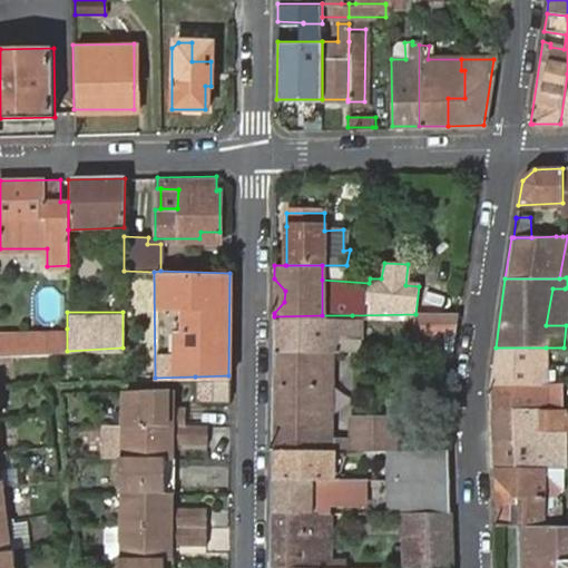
[(456,313),(415,314),(413,350),(439,350),(441,333),(452,333),(456,313)]
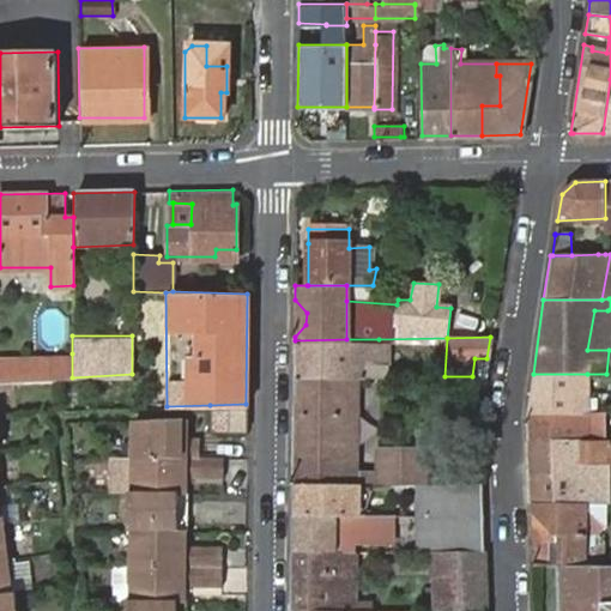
[(346,339),(295,340),(294,379),(357,377),(387,377),(387,361),(379,361),(379,339),(346,339)]
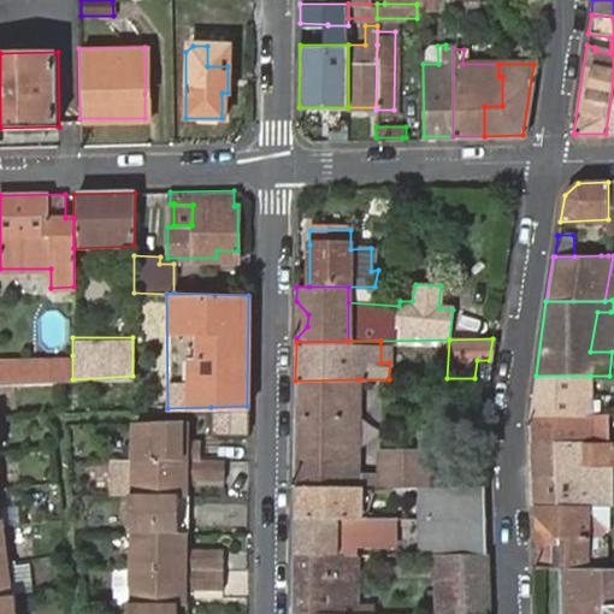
[(0,381),(23,381),(72,379),(72,355),(23,359),(0,360),(0,381)]
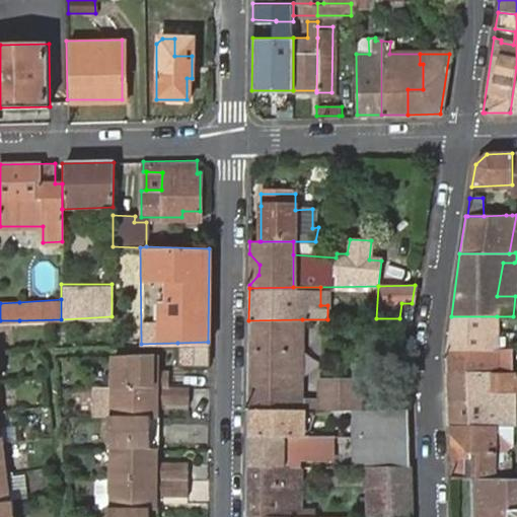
[(411,318),(412,303),(401,303),(399,318),(411,318)]
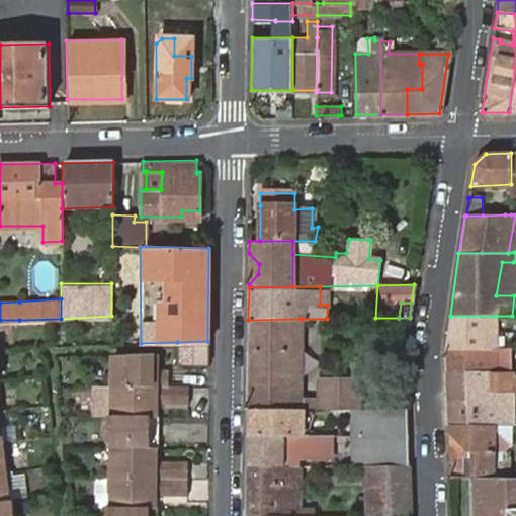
[(445,355),(446,372),(515,371),(515,349),(497,348),(496,316),(450,316),(445,355)]
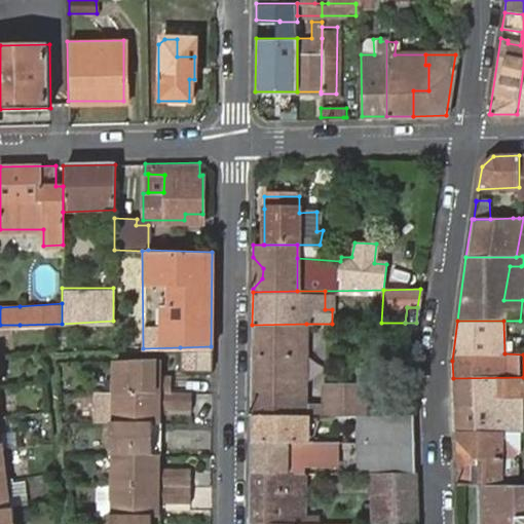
[(306,324),(252,325),(251,414),(306,414),(325,415),(334,414),(358,414),(362,415),(363,389),(323,388),(322,404),(305,404),(306,324)]
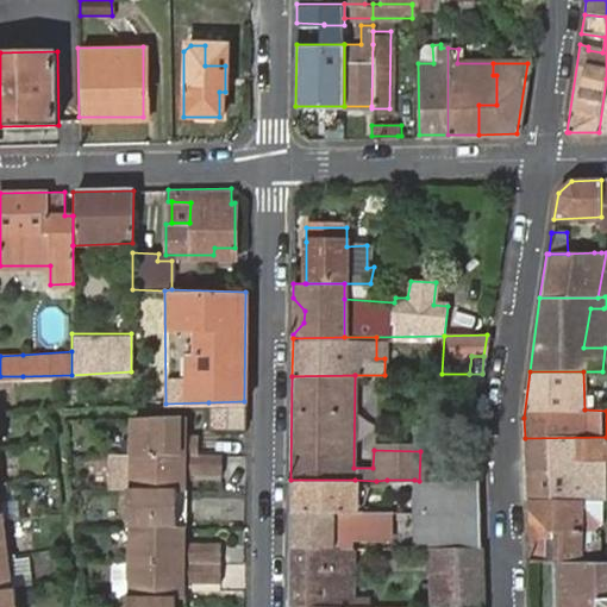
[(244,401),(208,402),(208,427),(220,427),(244,426),(244,401)]
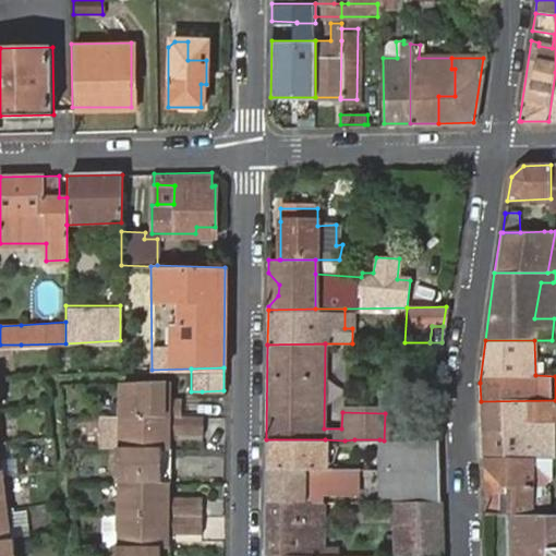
[(116,415),(181,414),(180,394),(167,394),(167,378),(122,379),(122,398),(116,398),(116,415)]
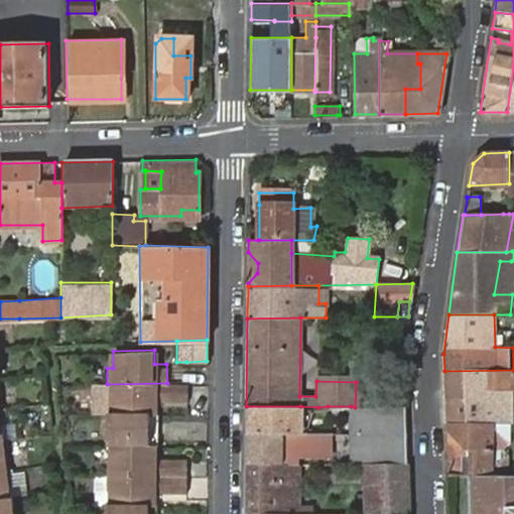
[(167,362),(166,364),(167,383),(187,383),(186,362),(176,362),(167,362)]
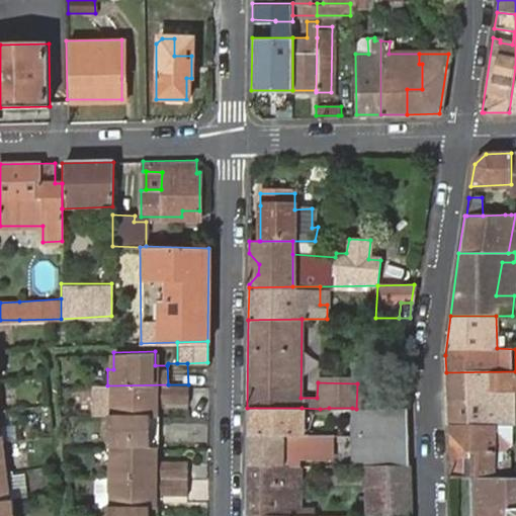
[(515,413),(509,414),(509,389),(515,388),(515,371),(446,372),(448,424),(513,424),(515,424),(515,413)]
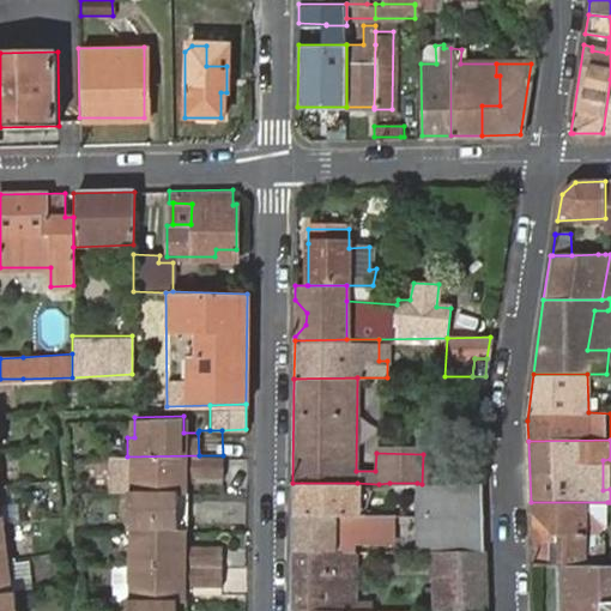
[(223,455),(199,455),(127,457),(127,472),(134,472),(134,492),(183,492),(183,466),(189,467),(189,470),(194,475),(223,475),(223,455)]
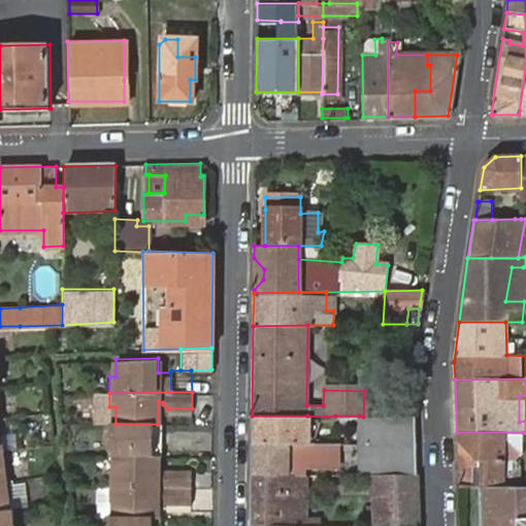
[(307,416),(252,416),(252,445),(308,445),(307,416)]
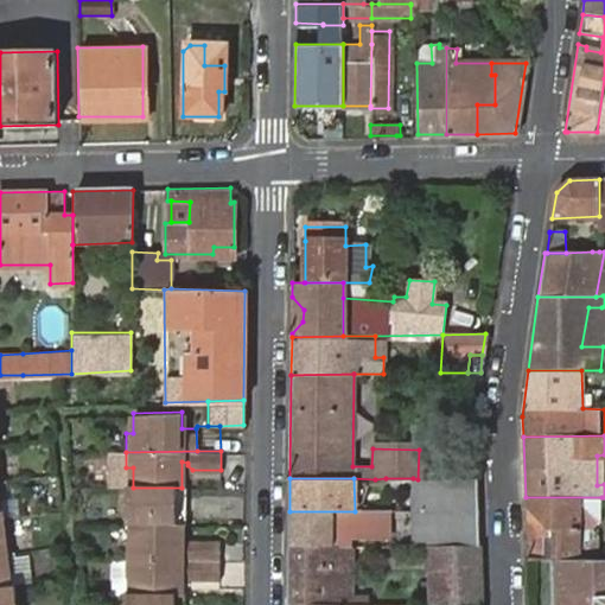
[(386,478),(375,479),(375,492),(386,492),(386,478)]
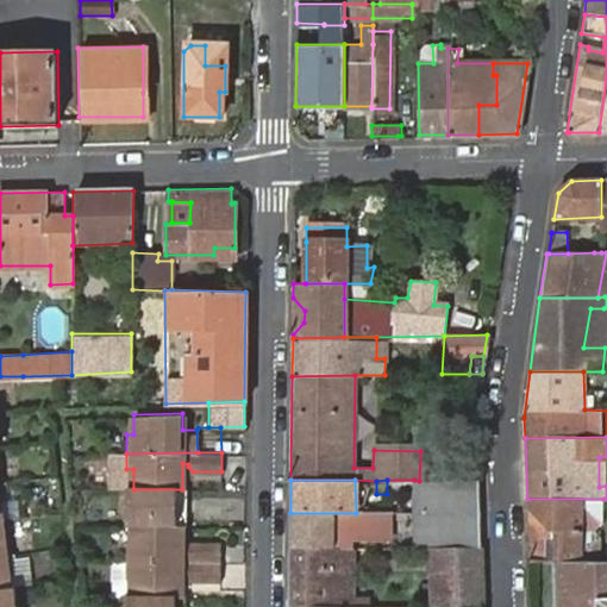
[(479,513),(479,481),(419,481),(414,480),(414,513),(479,513)]
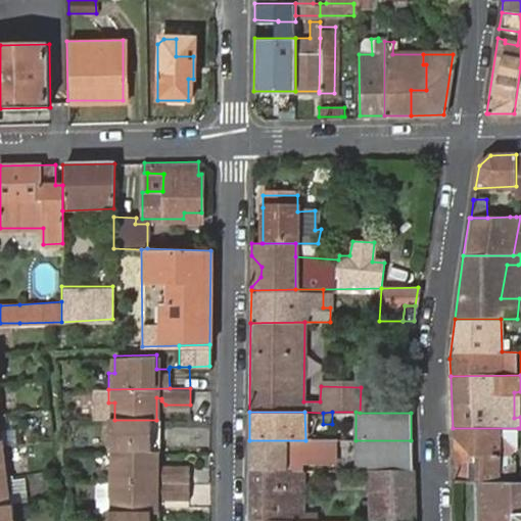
[(160,420),(156,420),(114,420),(110,420),(110,452),(114,452),(120,452),(154,452),(160,452),(160,420)]
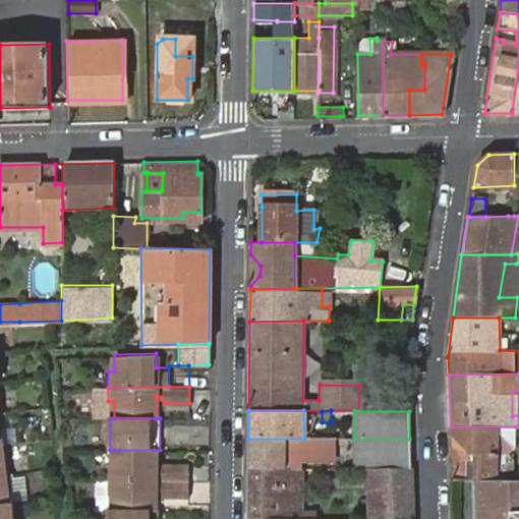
[(451,426),(452,479),(472,479),(496,480),(496,453),(508,453),(516,445),(516,426),(451,426)]
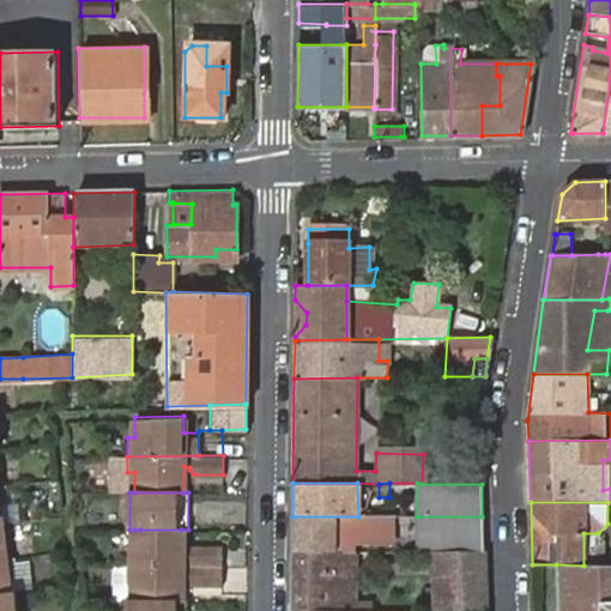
[(358,516),(292,516),(292,550),(337,550),(337,540),(386,540),(387,516),(358,516)]
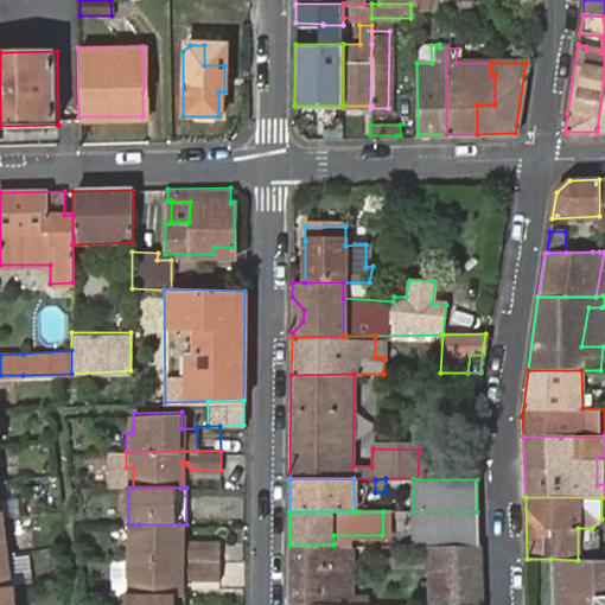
[(478,545),(477,511),(413,511),(414,545),(424,545),(478,545)]
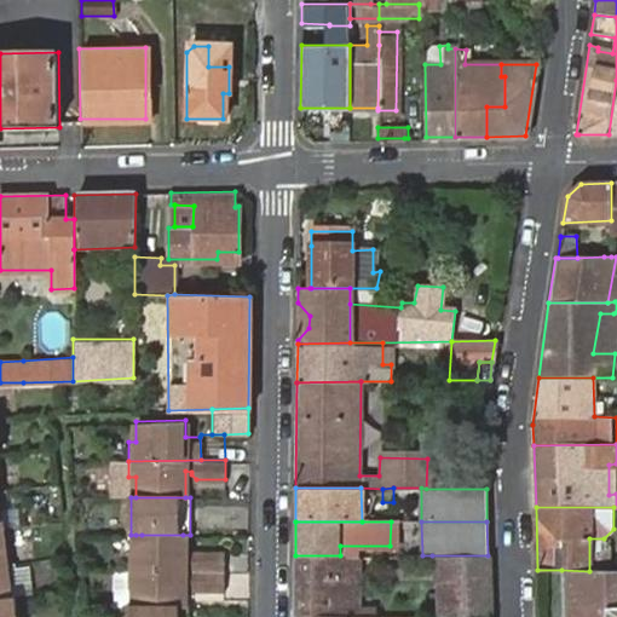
[(4,541),(3,524),(0,524),(0,561),(13,560),(11,540),(4,541)]
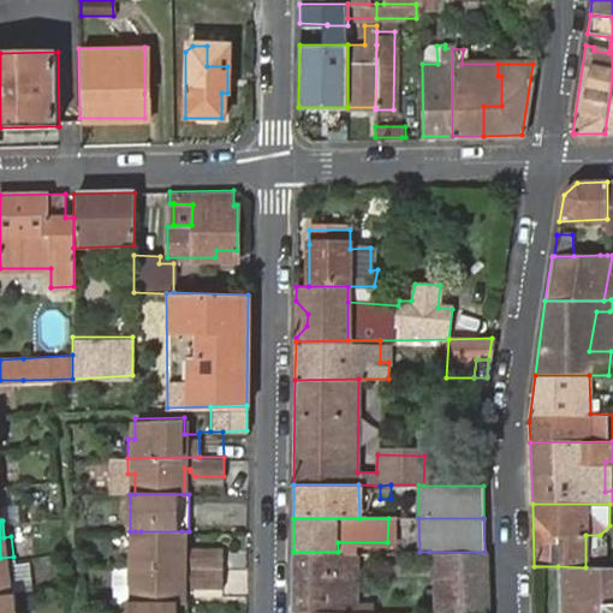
[(182,553),(182,531),(141,531),(135,531),(135,549),(128,549),(128,567),(222,566),(222,546),(191,546),(189,553),(182,553)]
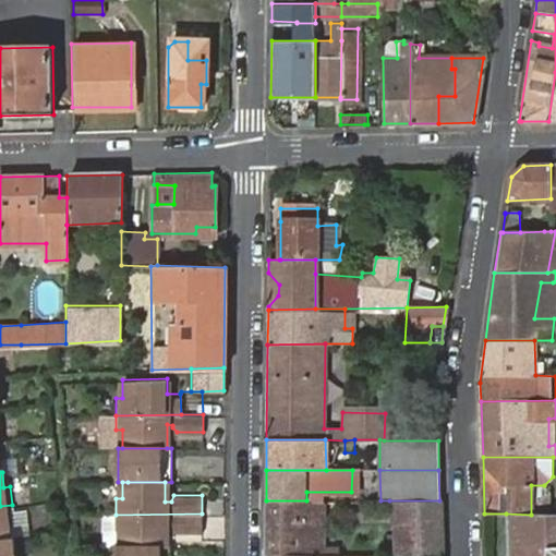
[(306,500),(266,500),(265,555),(336,555),(338,555),(338,543),(323,543),(322,521),(322,500),(306,500)]
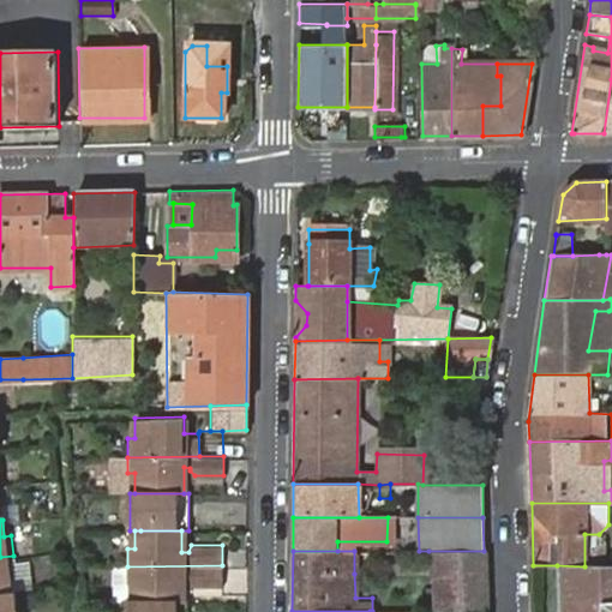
[(430,592),(485,591),(484,551),(429,551),(430,592)]
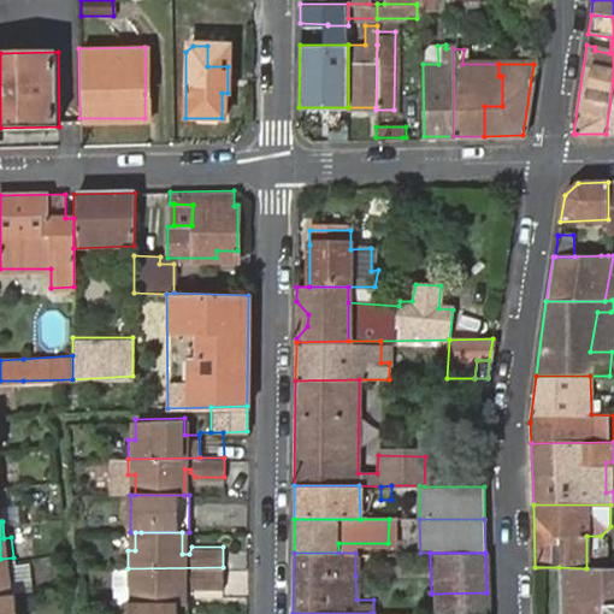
[(0,594),(11,594),(9,574),(16,574),(13,558),(0,559),(0,594)]
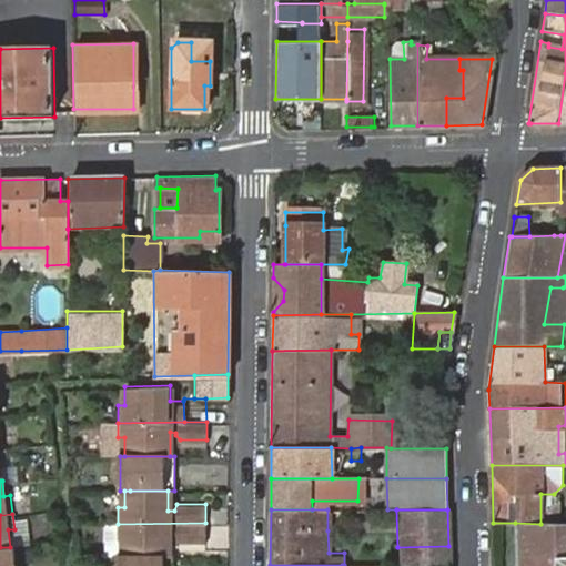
[(205,539),(205,523),(118,524),(118,538),(124,539),(124,556),(169,556),(169,535),(173,535),(177,539),(205,539)]
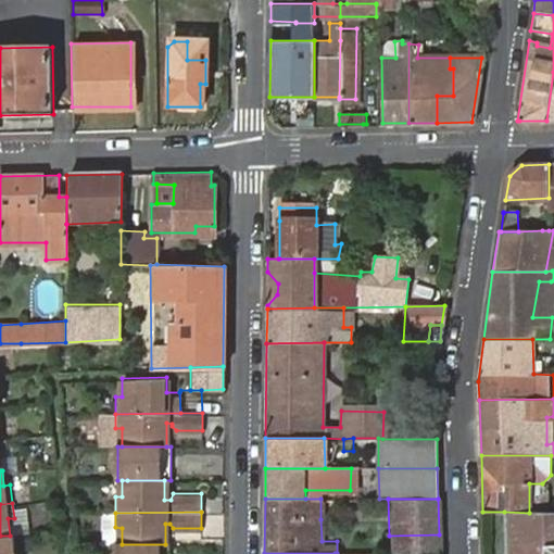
[(553,553),(553,512),(529,513),(504,512),(505,553),(553,553)]
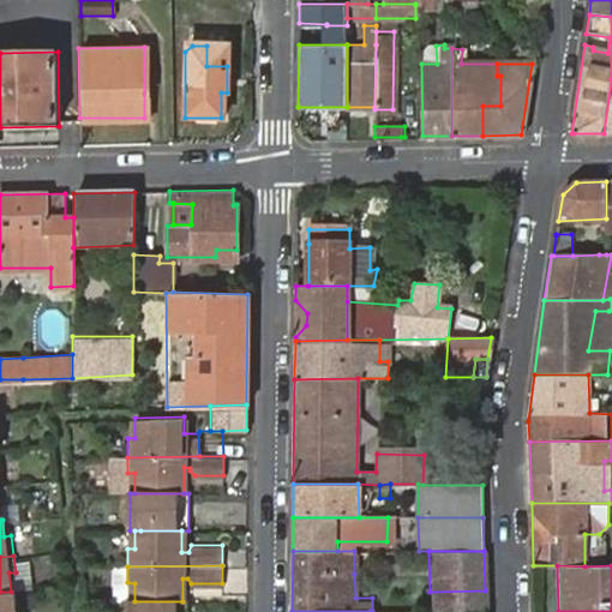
[(430,611),(485,611),(485,591),(430,592),(430,611)]
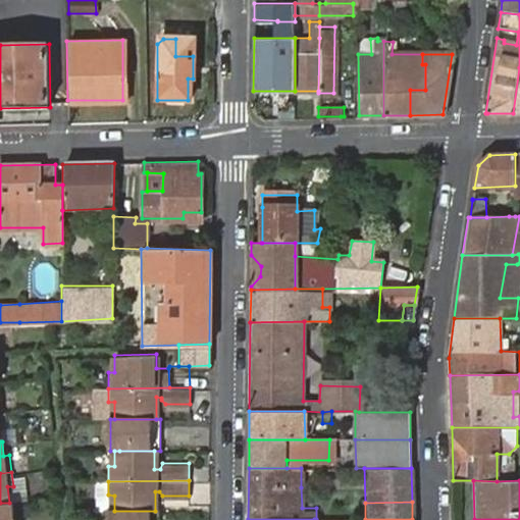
[(10,508),(14,508),(13,503),(9,503),(0,503),(0,519),(5,519),(5,511),(10,510),(10,508)]
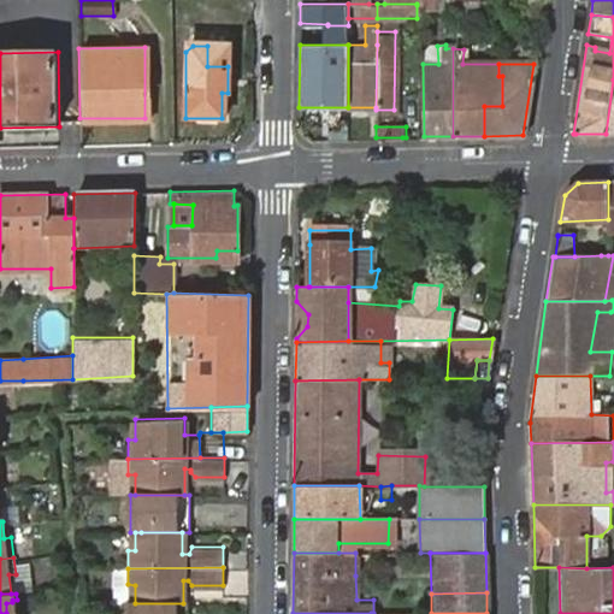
[(18,613),(17,600),(12,600),(12,602),(6,603),(6,613),(18,613)]
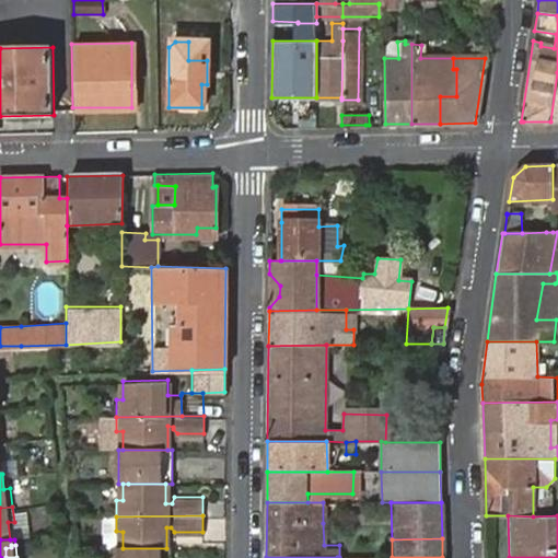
[(123,548),(117,548),(117,557),(170,557),(171,548),(166,548),(123,548)]
